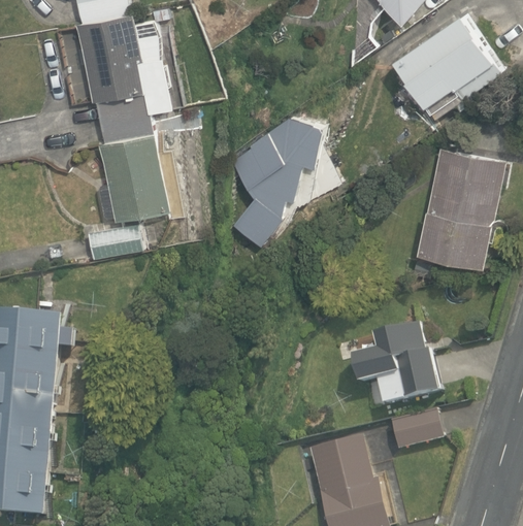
[(74,0),(78,23),(130,13),(127,0),(74,0)]
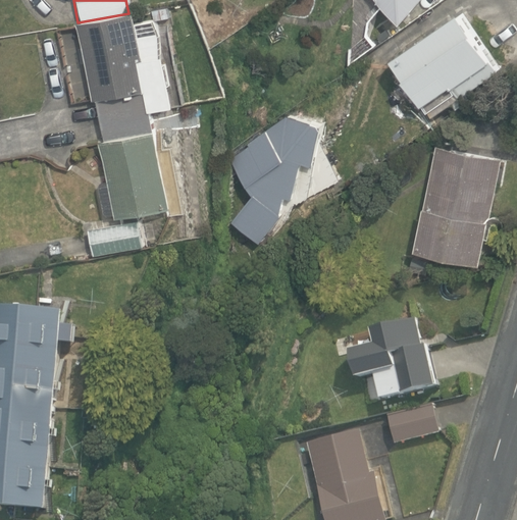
[(504,70),(459,9),(454,12),(445,0),(436,0),(396,31),(388,21),(372,32),(380,42),(354,61),(367,80),(388,64),(430,122),(453,105),(456,108),(468,100),(466,98),(504,70)]
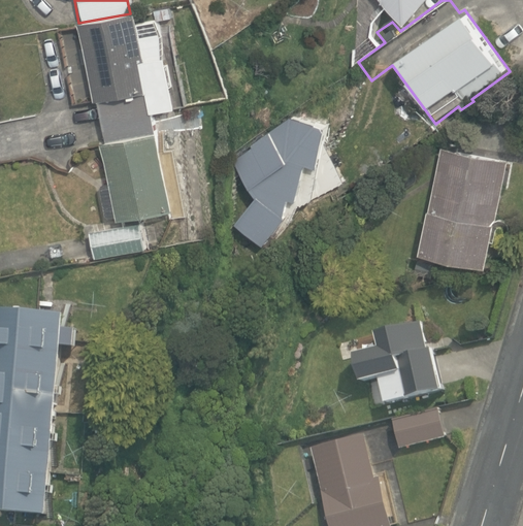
[(381,0),(405,22),(424,0),(381,0)]
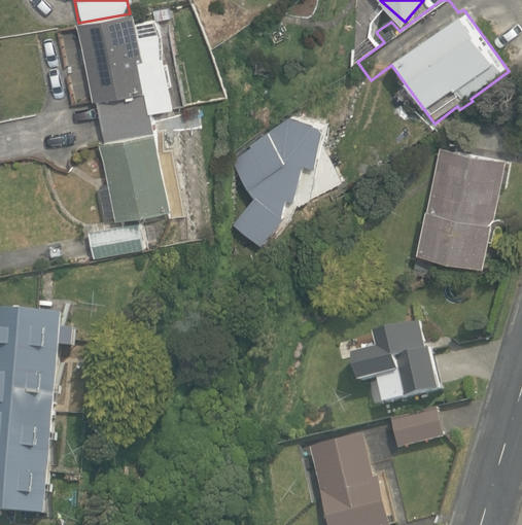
[(112,218),(113,221),(171,212),(158,134),(151,135),(147,114),(171,110),(162,59),(158,60),(153,34),(134,37),(130,15),(75,26),(90,103),(94,102),(101,142),(98,143),(105,185),(97,186),(103,220),(112,218)]
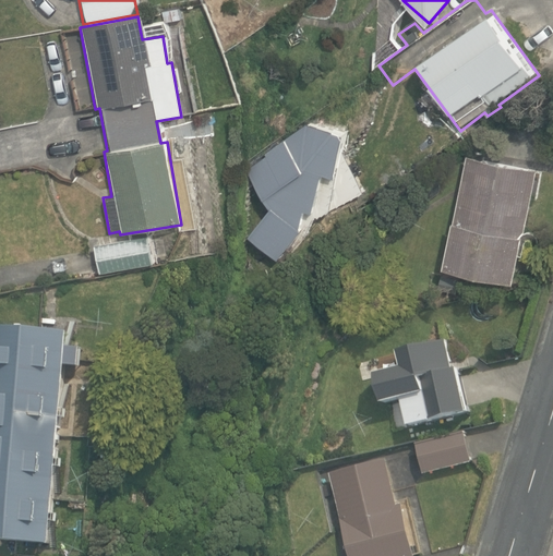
[(278,260),(302,230),(307,233),(316,216),(364,191),(344,157),(348,132),(346,129),(289,119),(286,136),(263,154),(265,156),(245,169),(273,207),(250,236),(278,260)]
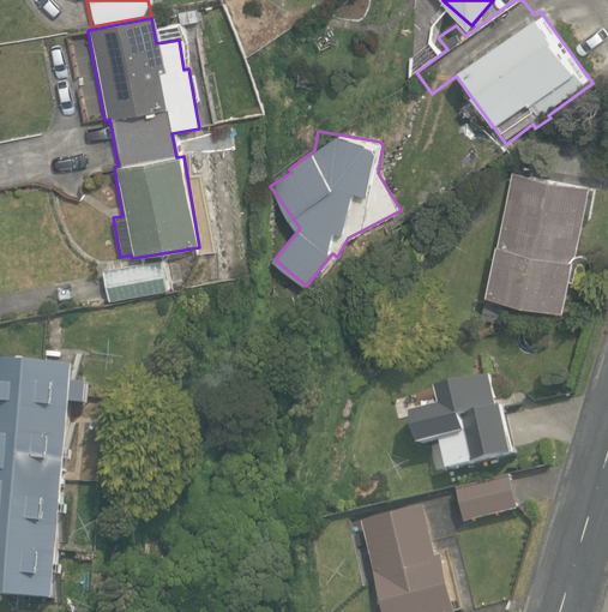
[(488,295),(564,310),(573,261),(570,259),(576,253),(589,187),(512,173),(488,295)]
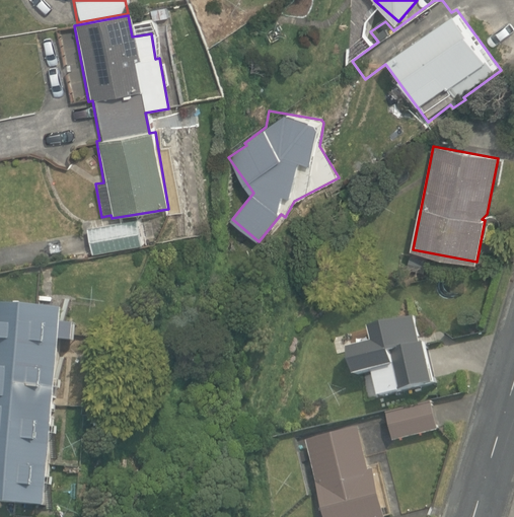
[(85,230),(90,255),(141,247),(136,222),(85,230)]
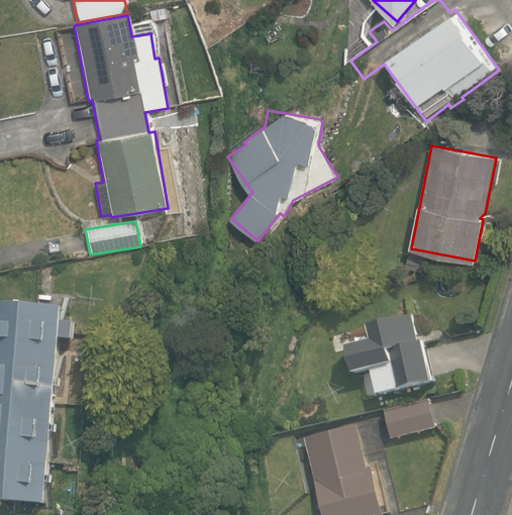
[(404,271),(421,274),(424,259),(407,255),(404,271)]
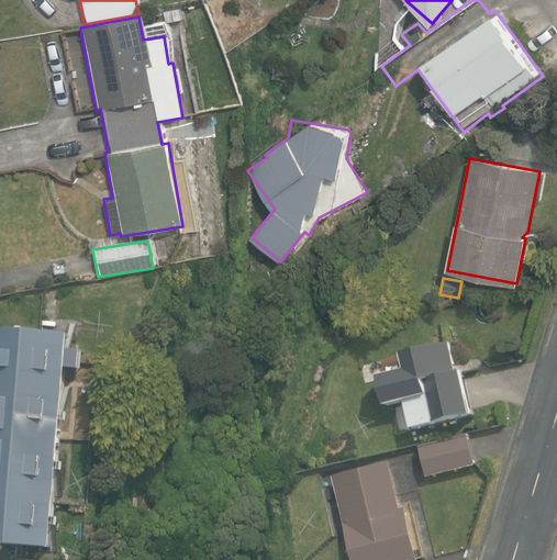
[(0,545),(49,550),(66,370),(79,371),(81,354),(66,353),(68,337),(0,331),(0,545)]
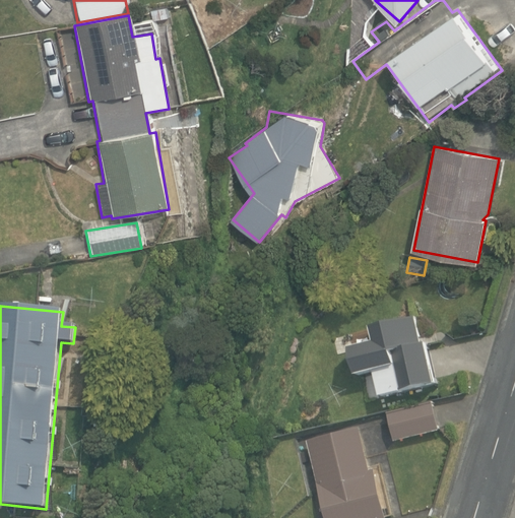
[(374,373),(380,399),(434,386),(424,345),(419,346),(412,319),(370,330),(374,344),(348,350),(355,378),(374,373)]
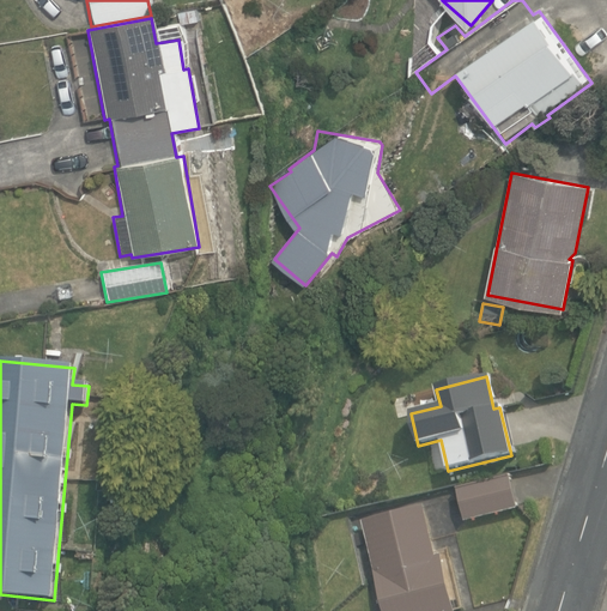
[(389,400),(394,421),(411,417),(406,397),(389,400)]
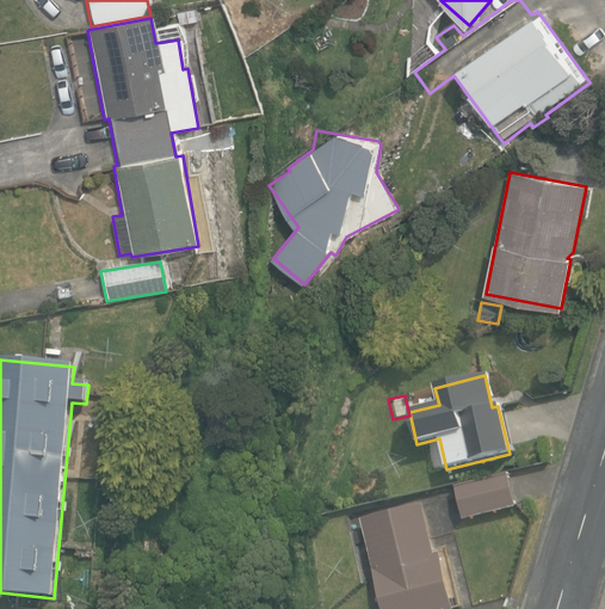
[(506,477),(452,490),(461,522),(514,509),(506,477)]
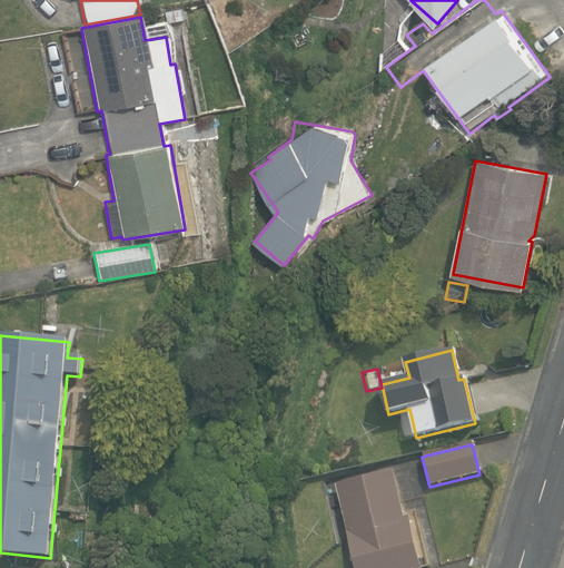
[(334,485),(354,567),(419,567),(407,517),(403,518),(392,471),(334,485)]
